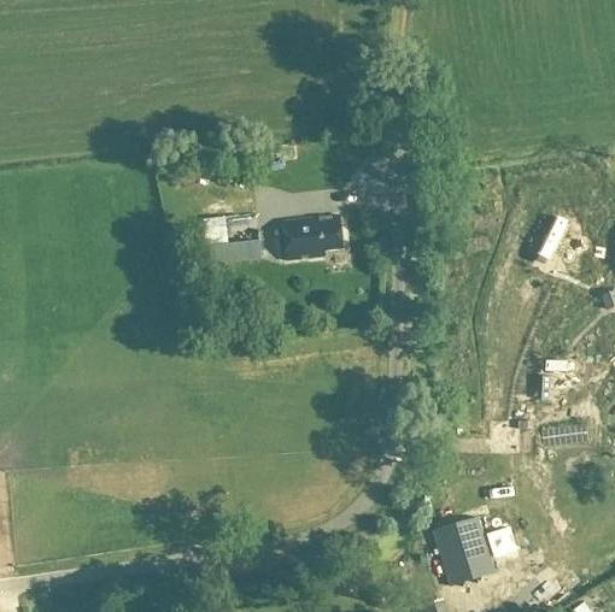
[(286,259),(323,257),(323,251),(343,249),(340,217),(283,221),(286,259)]
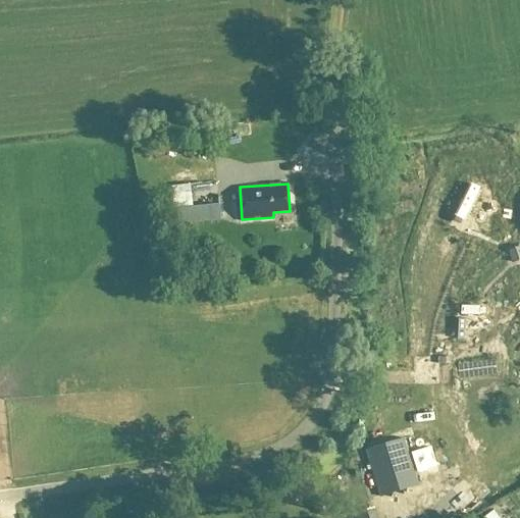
[(219,201),(173,205),(175,222),(220,218),(219,201)]
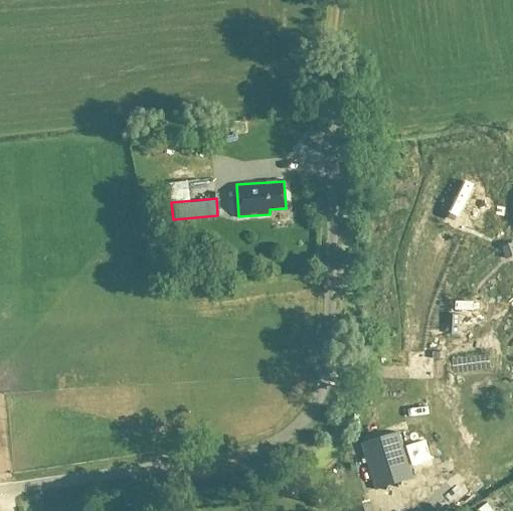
[(414,439),(409,429),(400,432),(400,431),(360,444),(375,491),(414,479),(412,473),(433,466),(423,437),(414,439)]
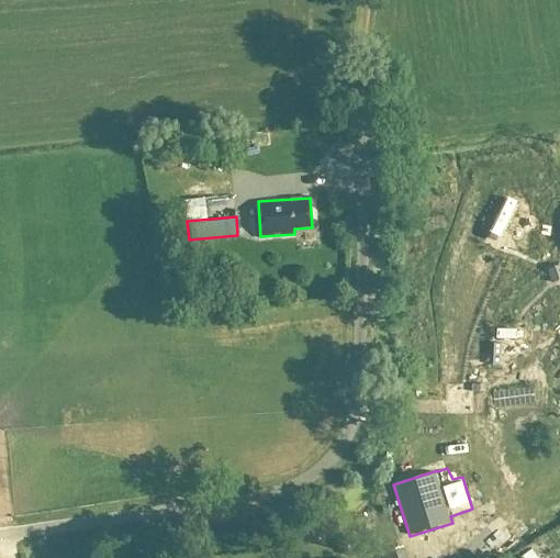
[(356,549),(345,536),(338,542),(349,555),(356,549)]
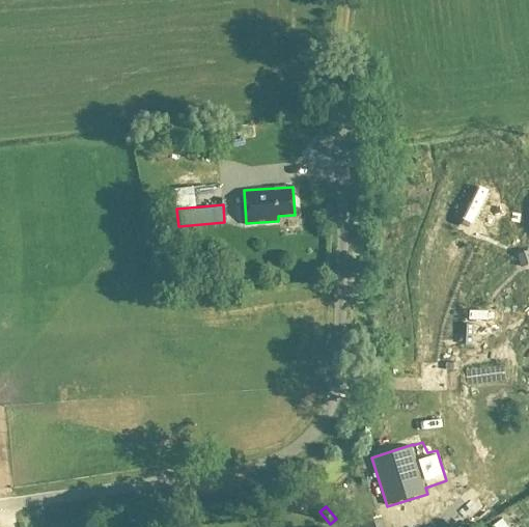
[(512,526),(513,526),(521,520),(511,506),(485,522),(489,526),(512,526)]
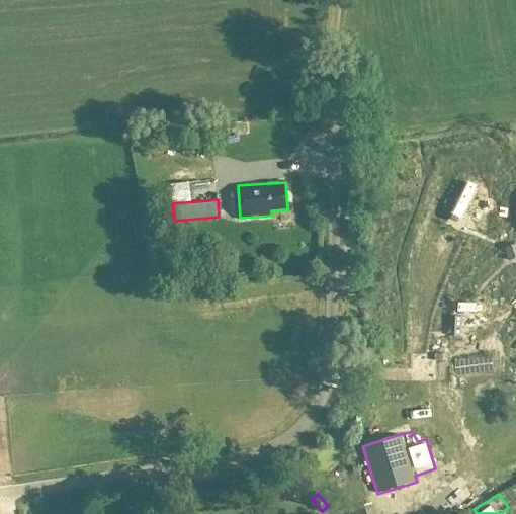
All buildings are outlined.
